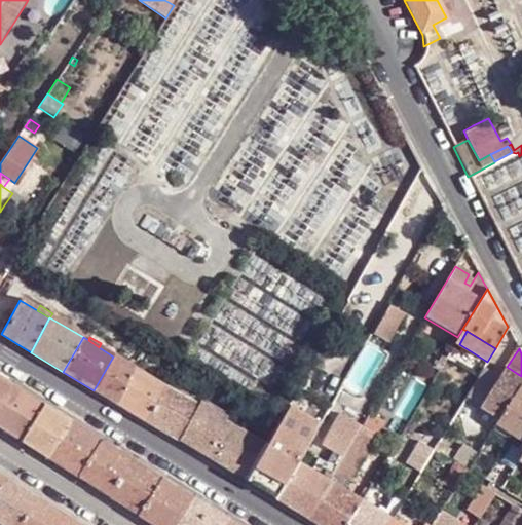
[(125,364),(127,359),(116,351),(113,357),(125,364)]
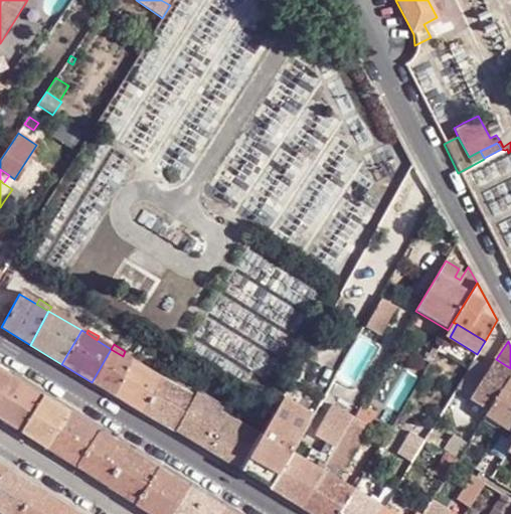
[(114,395),(132,361),(123,356),(111,349),(92,382),(114,395)]
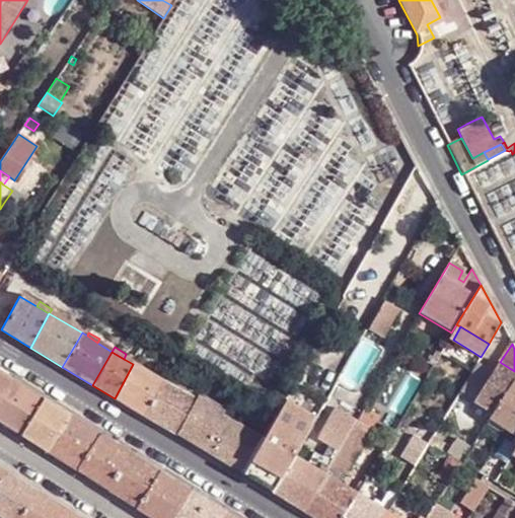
[(126,354),(124,359),(133,364),(135,359),(126,354)]
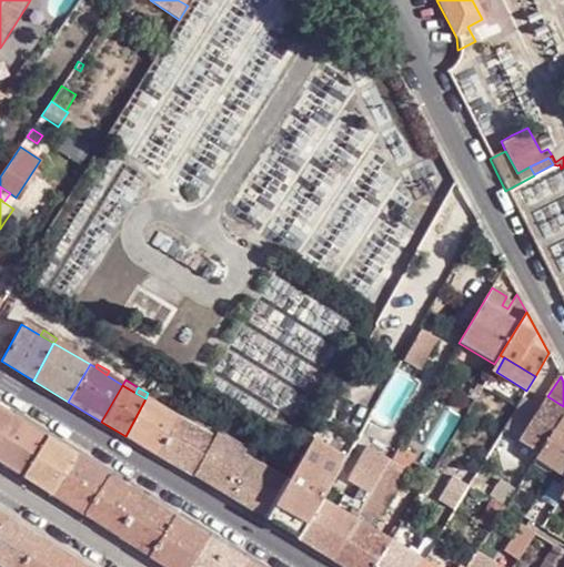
[(519,439),(540,453),(563,417),(563,415),(563,406),(547,396),(539,409),(525,429),(519,439)]
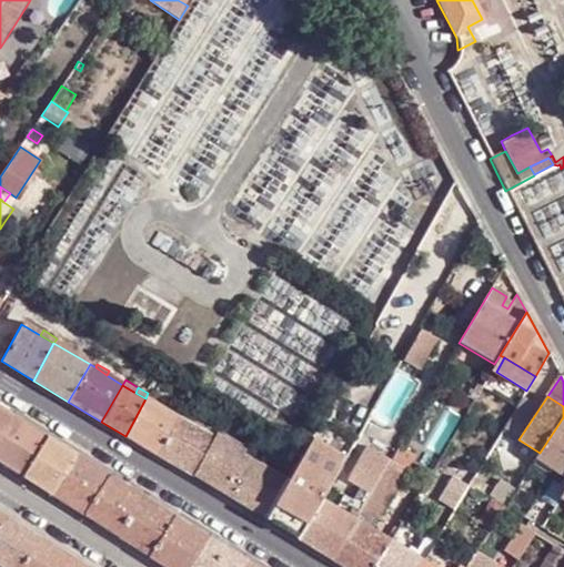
[(177,417),(145,398),(126,436),(157,455),(177,417)]
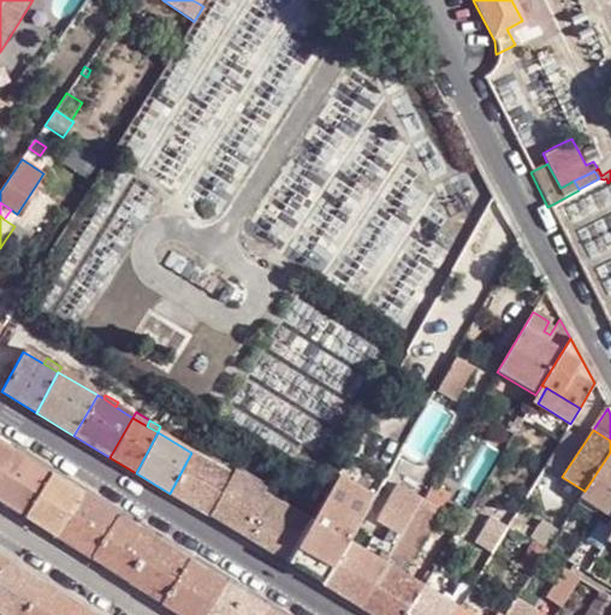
[(569,466),(583,444),(567,433),(552,457),(569,466)]
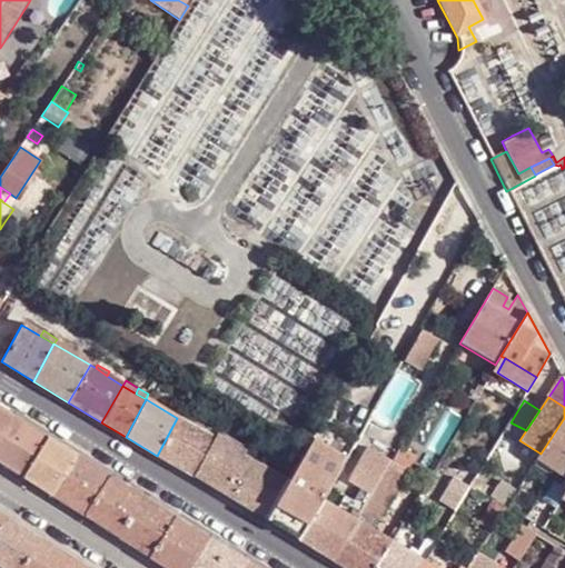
[(0,436),(11,417),(0,410),(0,436)]
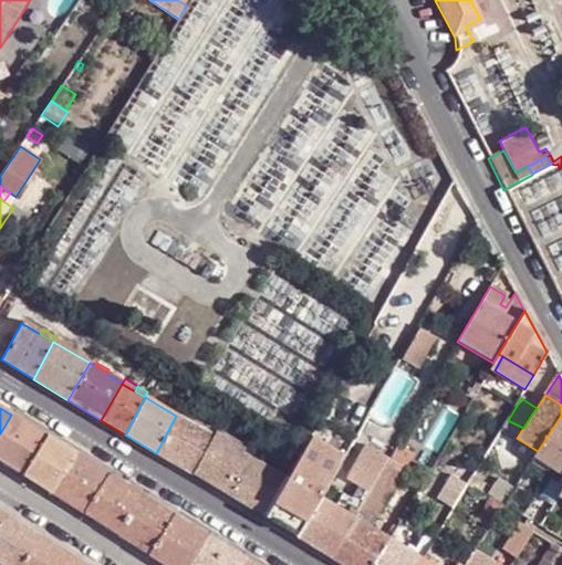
[(190,425),(193,419),(178,411),(176,416),(190,425)]
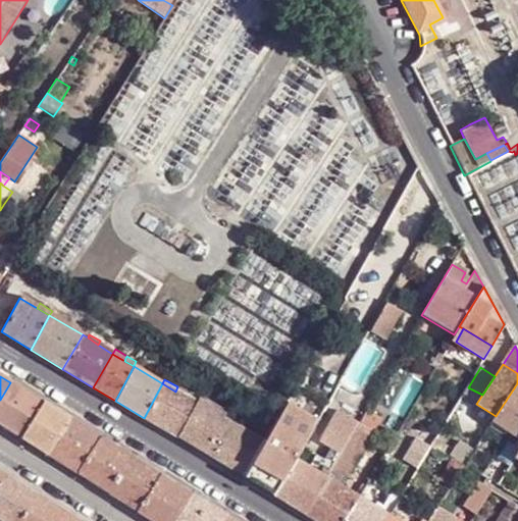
[(43,403),(10,382),(0,400),(0,425),(20,437),(43,403)]
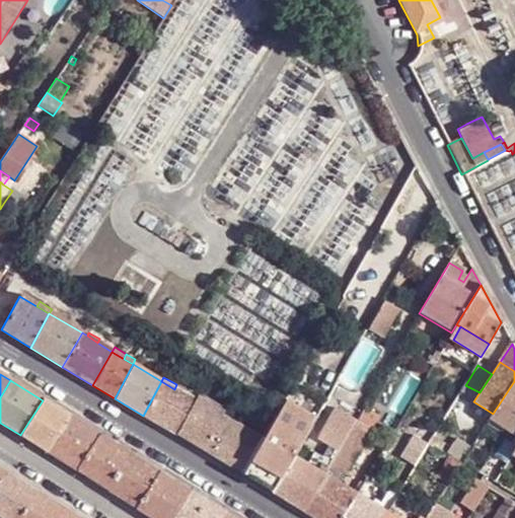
[(342,383),(337,380),(334,385),(329,393),(324,401),(329,404),(342,383)]
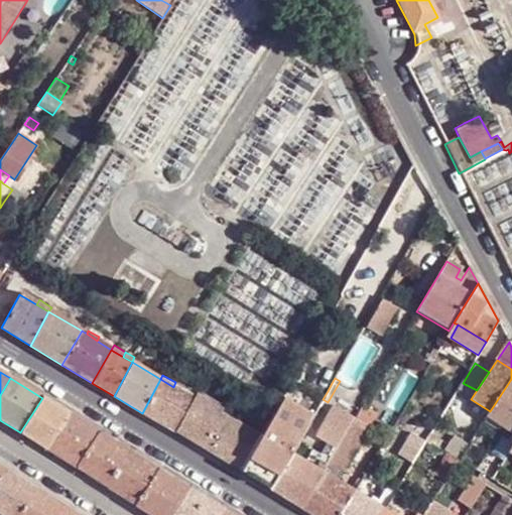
[(142,413),(174,432),(178,426),(194,398),(181,392),(173,387),(160,379),(142,413)]
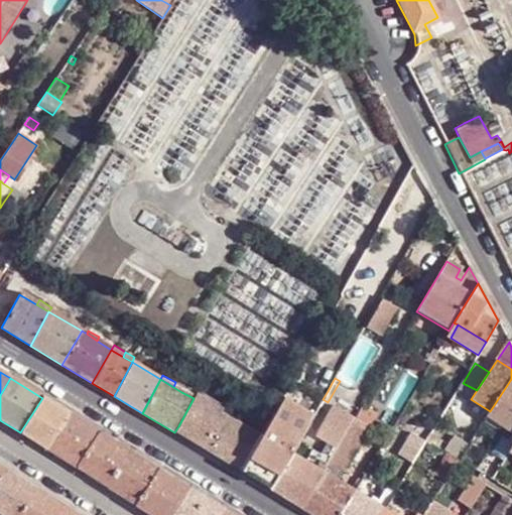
[(511,431),(511,379),(490,411),(488,415),(511,431)]
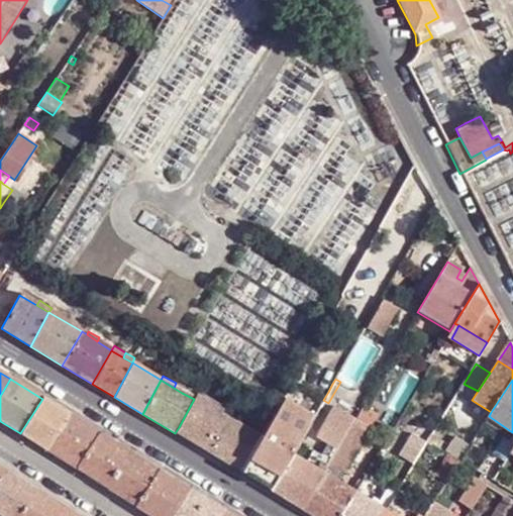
[(224,411),(196,395),(194,399),(179,427),(175,433),(240,473),(262,435),(235,420),(222,413),(224,411)]
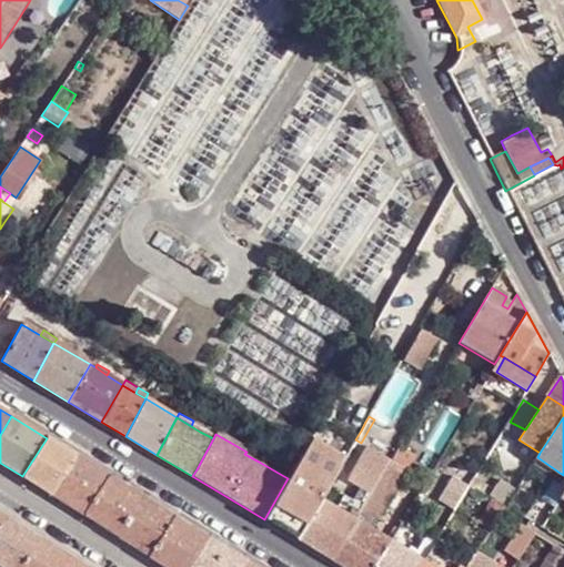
[(303,451),(273,434),(259,462),(288,478),(303,451)]
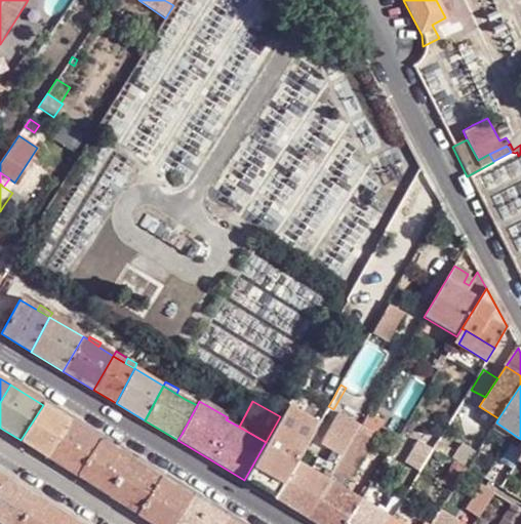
[(266,442),(244,480),(277,499),(296,465),(304,454),(315,434),(311,432),(317,421),(287,404),(280,416),(266,442)]
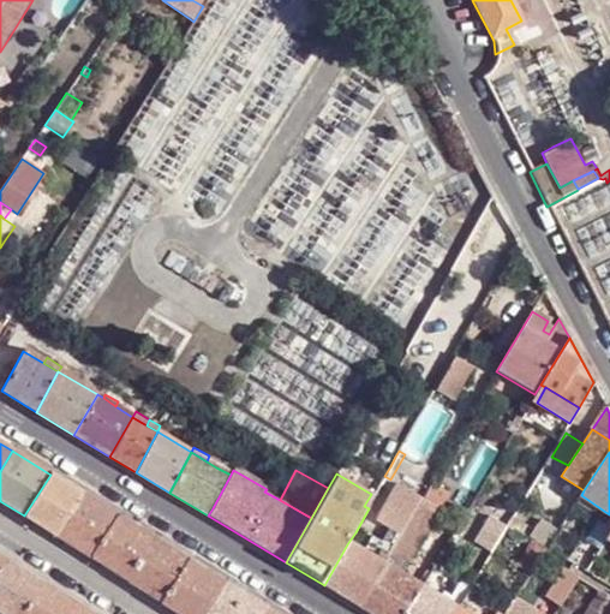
[(24,516),(54,536),(81,494),(51,475),(24,516)]
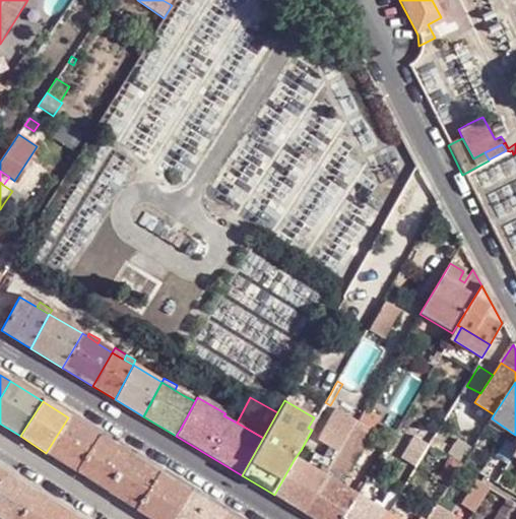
[(324,436),(337,409),(330,405),(325,402),(324,403),(323,402),(314,417),(308,428),(312,430),(324,436)]
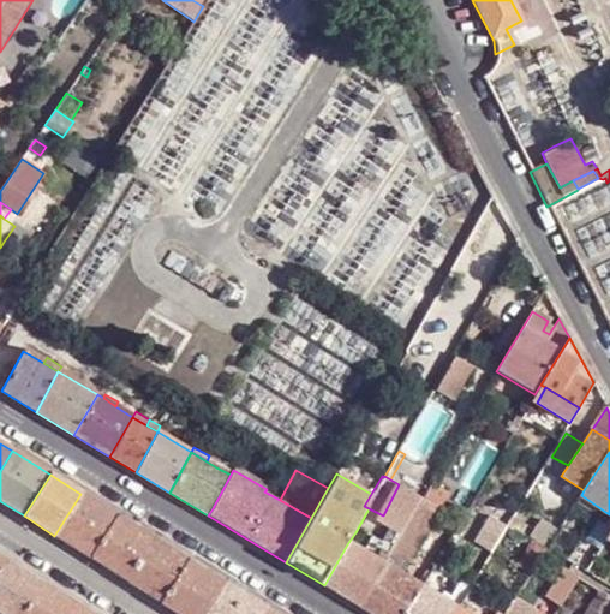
[(431,483),(422,499),(431,504),(440,489),(431,483)]
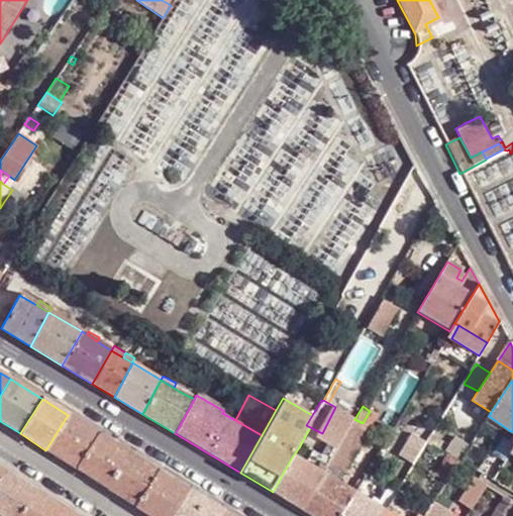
[(99,435),(68,415),(45,450),(76,470),(99,435)]
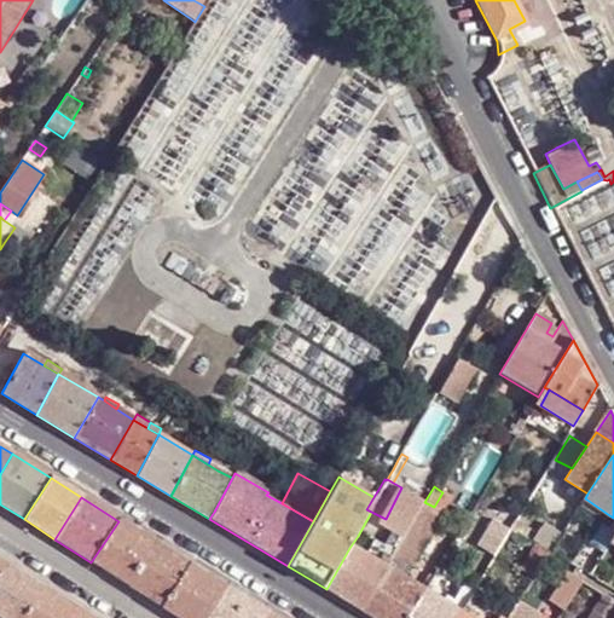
[(422,547),(444,513),(434,507),(424,502),(404,536),(420,546),(422,547)]
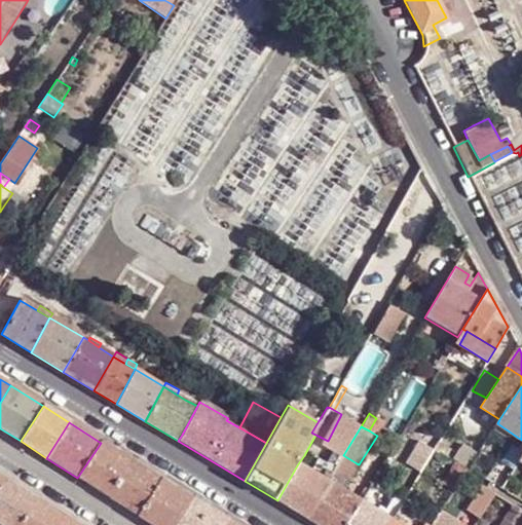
[(427,447),(433,450),(434,449),(438,442),(433,439),(427,447)]
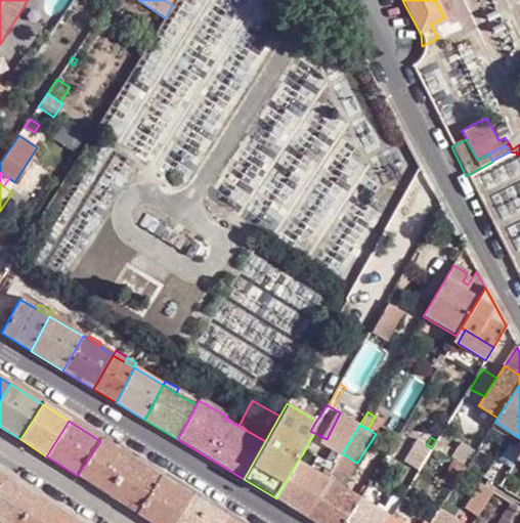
[(77,476),(109,494),(131,460),(100,441),(77,476)]
